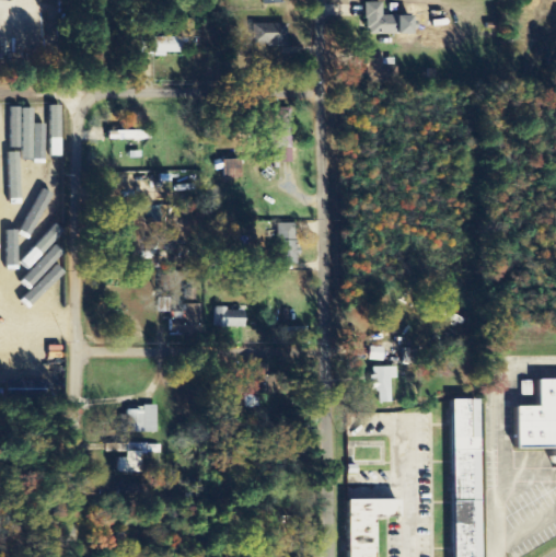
[(368,33),(401,33),(401,14),(385,14),(385,1),(369,1),(368,33)]
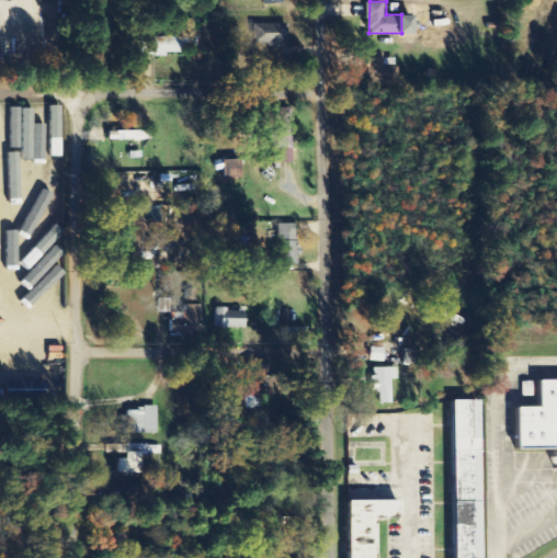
[(290,22),(256,23),(257,45),(291,44),(290,22)]
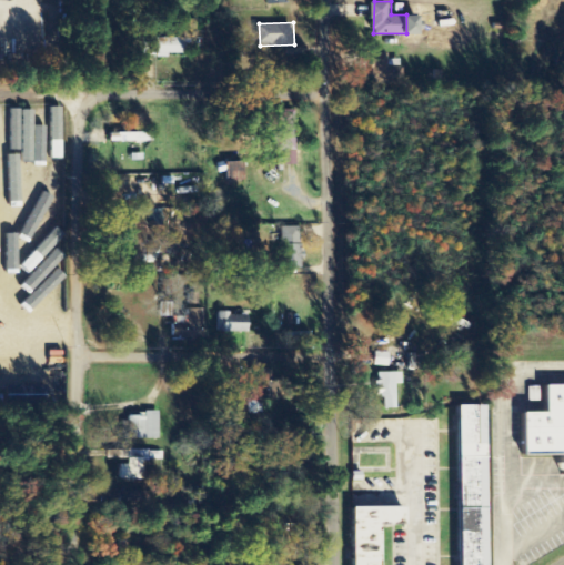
[(147,56),(172,56),(172,52),(188,52),(188,37),(147,36),(147,56)]
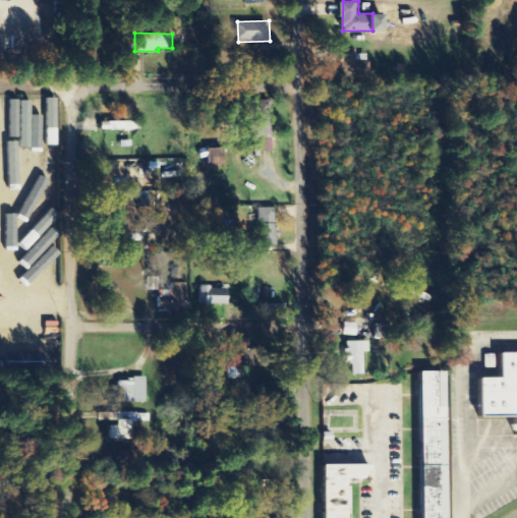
[(357,48),(343,47),(343,76),(367,76),(367,59),(356,59),(357,48)]
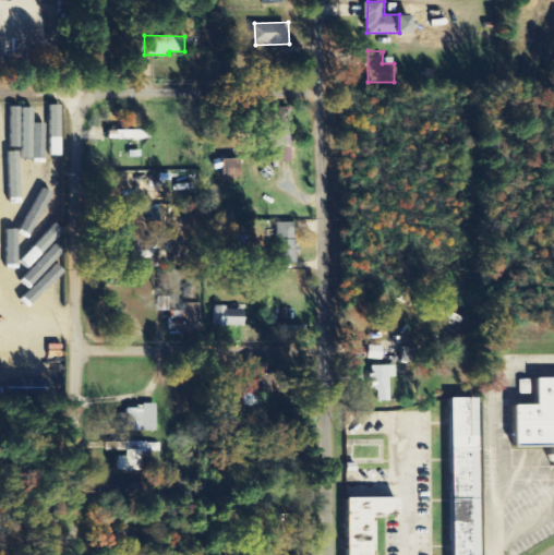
[(64,104),(45,104),(46,156),(64,156),(64,104)]
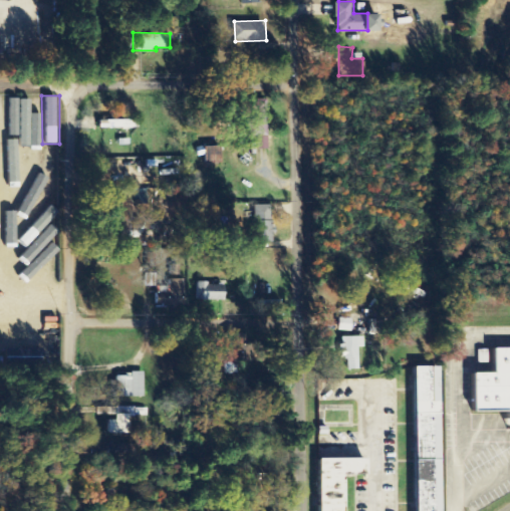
[(8,97),(0,96),(0,145),(7,145),(8,97)]
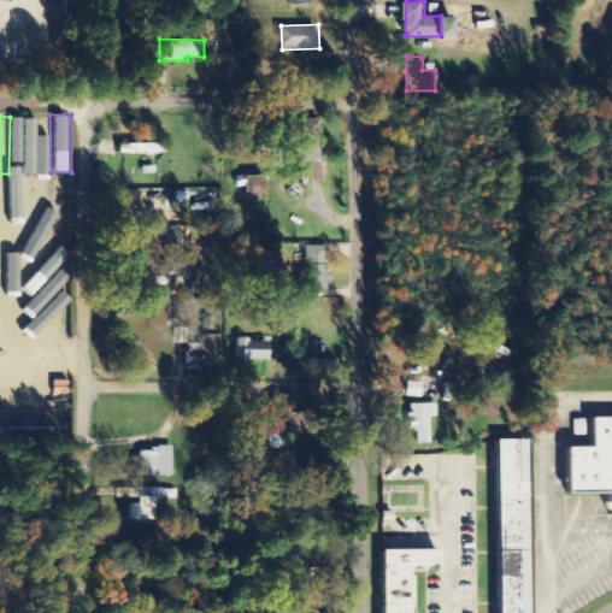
[(323,118),(299,118),(299,161),(311,161),(311,178),(324,177),(323,118)]
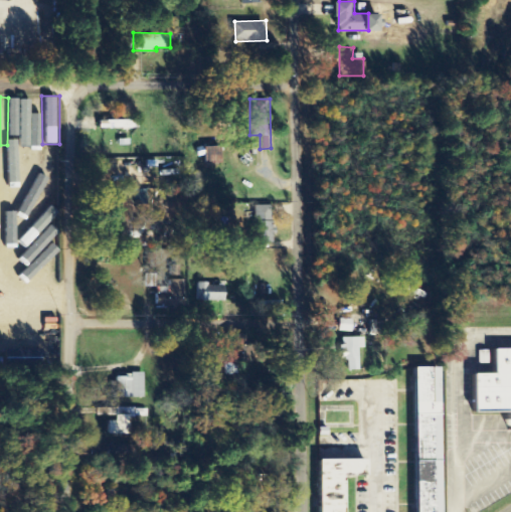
[(139,127),(139,119),(108,120),(109,128),(139,127)]
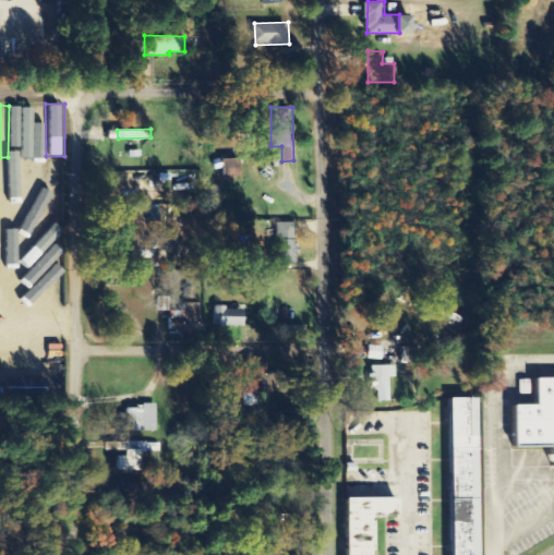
[(0,213),(10,213),(9,159),(0,158),(0,213)]
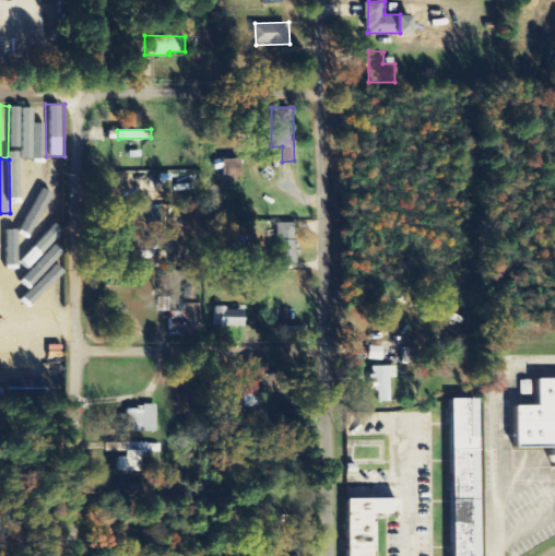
[(225,160),(226,177),(243,176),(241,158),(225,160)]
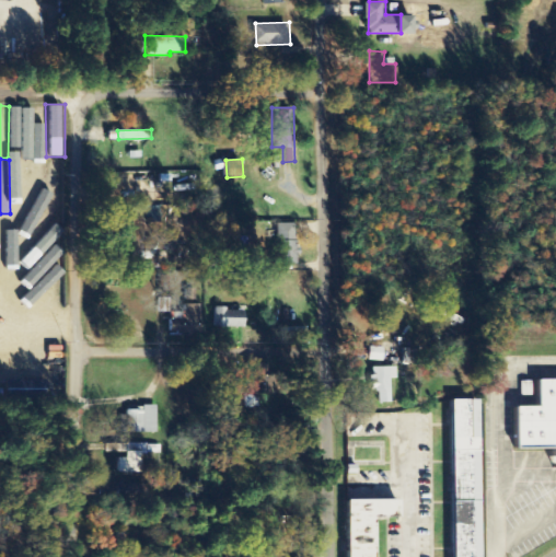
[(64,172),(56,165),(24,205),(32,211),(64,172)]
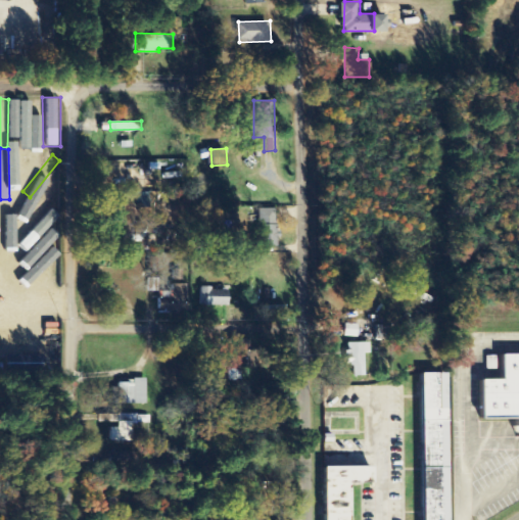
[(57,182),(50,175),(20,206),(29,213),(57,182)]
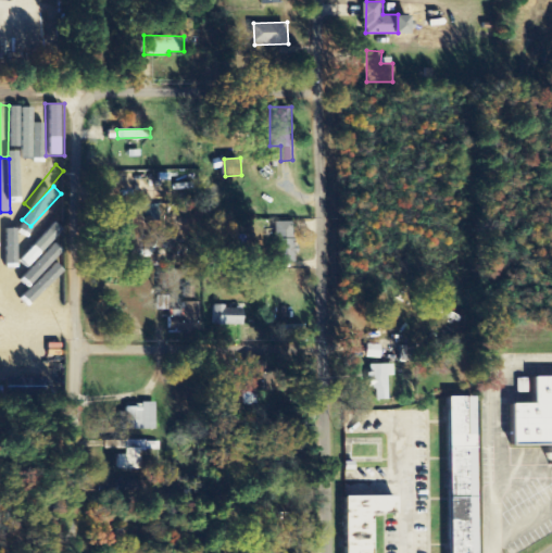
[(9,213),(0,213),(0,266),(10,267),(9,213)]
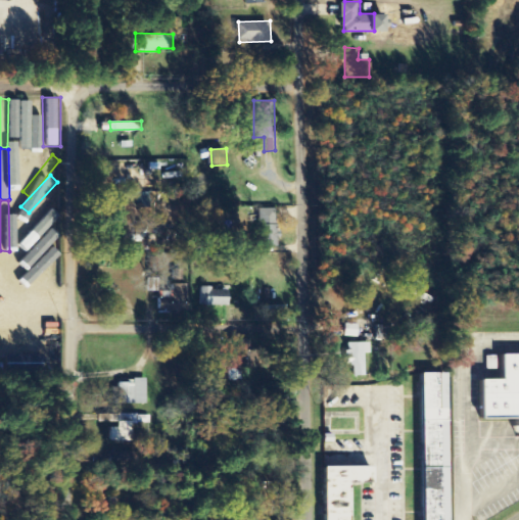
[(60,213),(53,205),(26,237),(33,243),(60,213)]
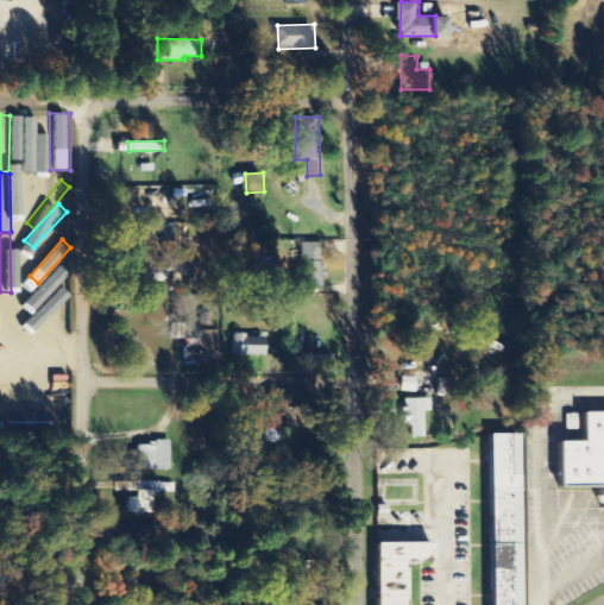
[(323,241),(302,241),(303,285),(325,285),(323,241)]
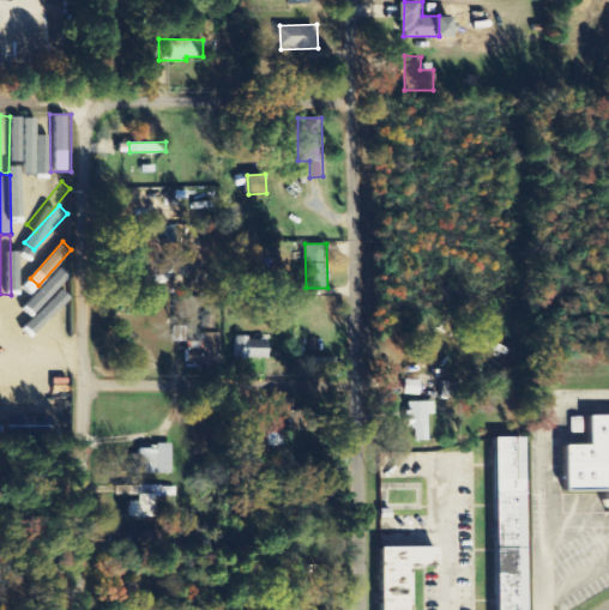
[(157,282),(166,281),(166,273),(172,273),(169,255),(154,258),(157,282)]
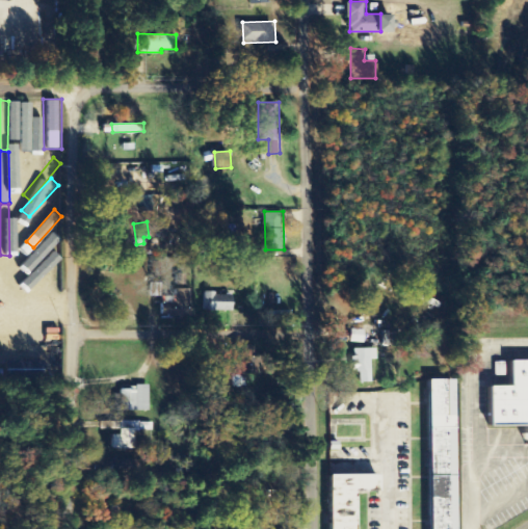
[(194,316),(193,288),(178,289),(178,295),(164,295),(165,317),(194,316)]
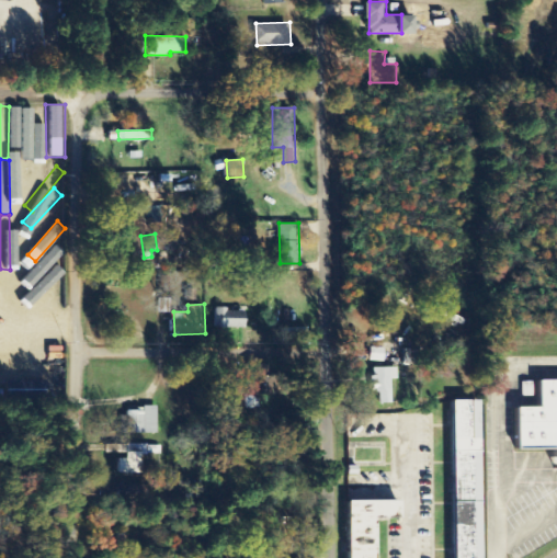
[(217,328),(248,327),(248,308),(217,308),(217,328)]
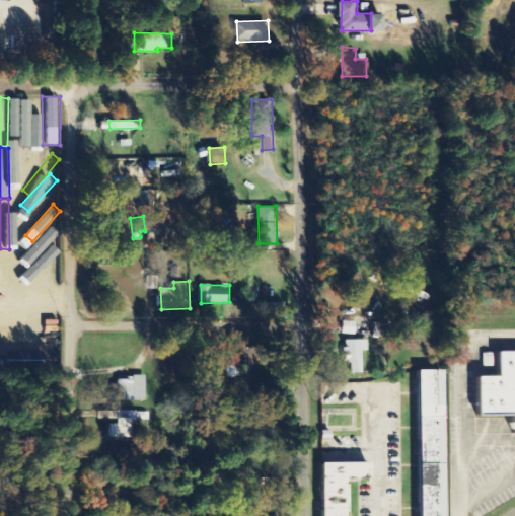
[(227,376),(250,375),(249,335),(226,336),(227,376)]
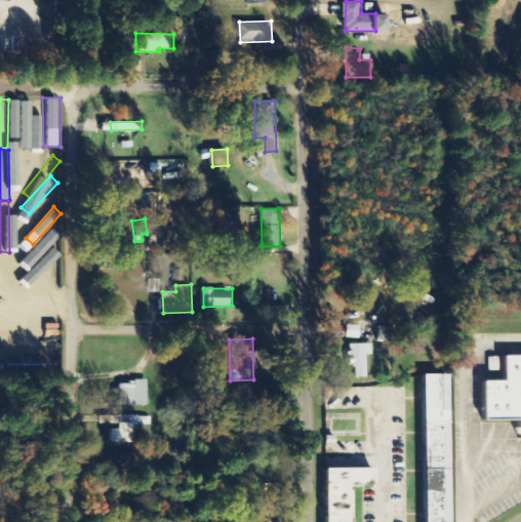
[(350,344),(350,366),(356,366),(357,376),(368,376),(367,354),(373,354),(373,343),(350,344)]
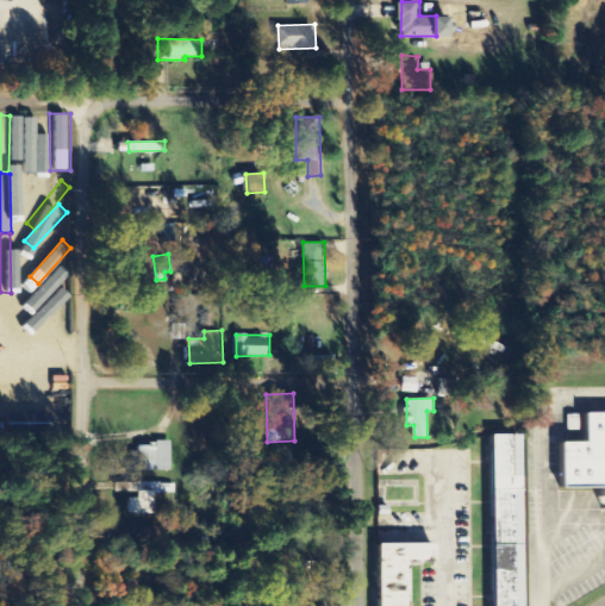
[(554,482),(597,482),(597,505),(604,505),(604,407),(567,408),(568,426),(578,426),(578,437),(554,437),(554,482)]
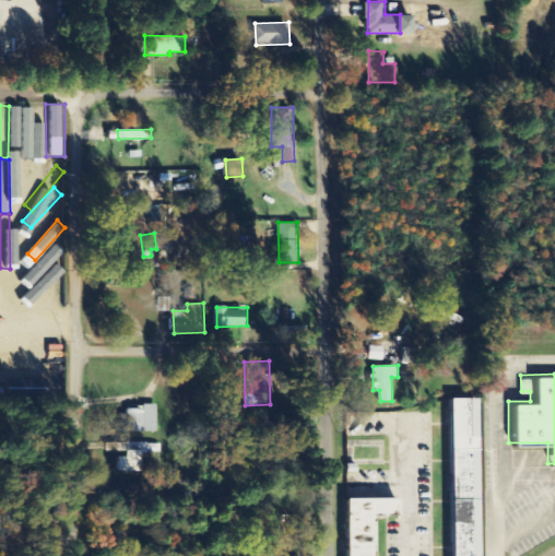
[(6,377),(6,395),(43,397),(44,377),(6,377)]
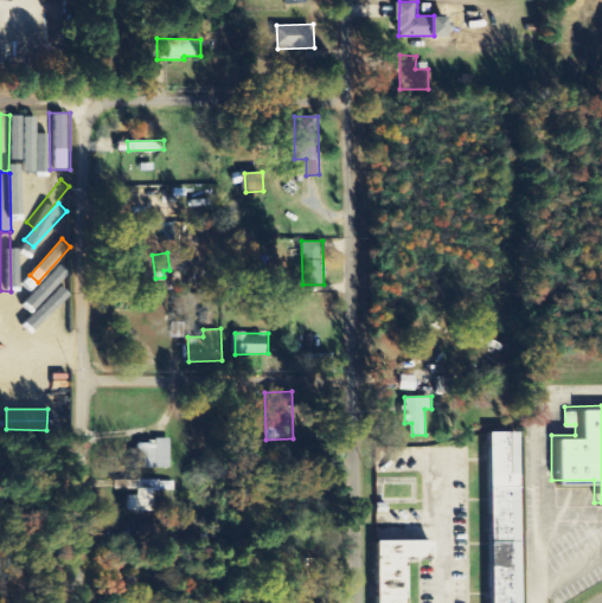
[(491,431),(492,602),(522,602),(520,431),(491,431)]
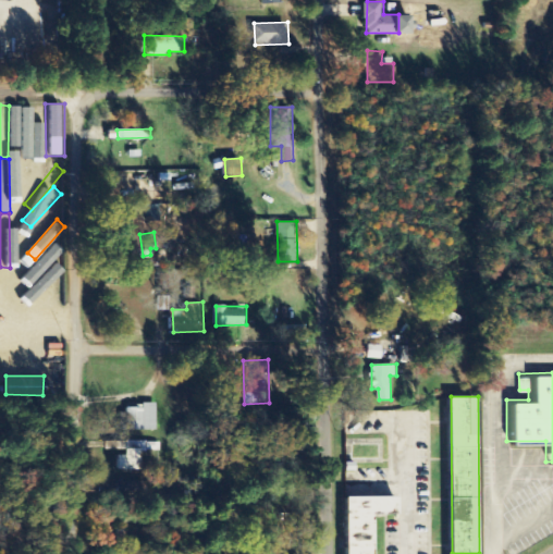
[(158,429),(158,402),(144,402),(144,407),(127,407),(127,429),(158,429)]
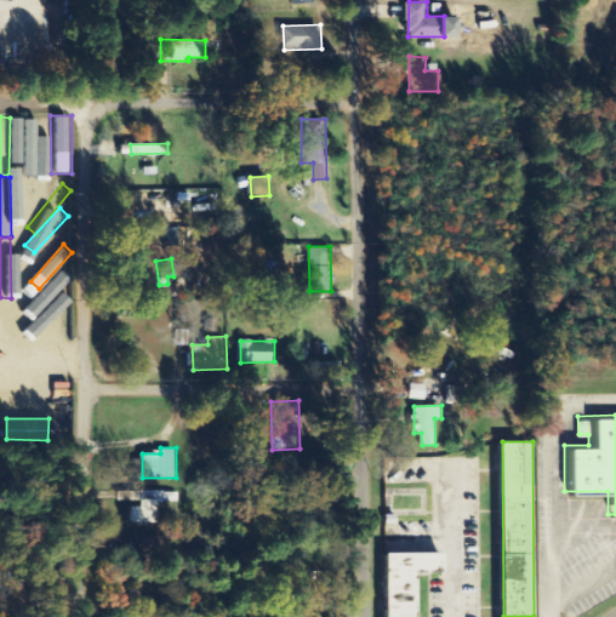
[(135,523),(159,523),(160,501),(166,501),(167,490),(142,490),(142,507),(135,506),(135,523)]
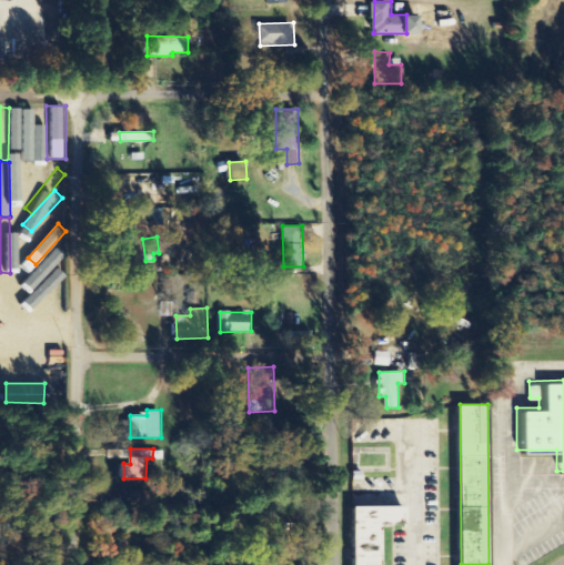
[(354,506),(354,564),(382,564),(382,523),(408,523),(406,506),(354,506)]
